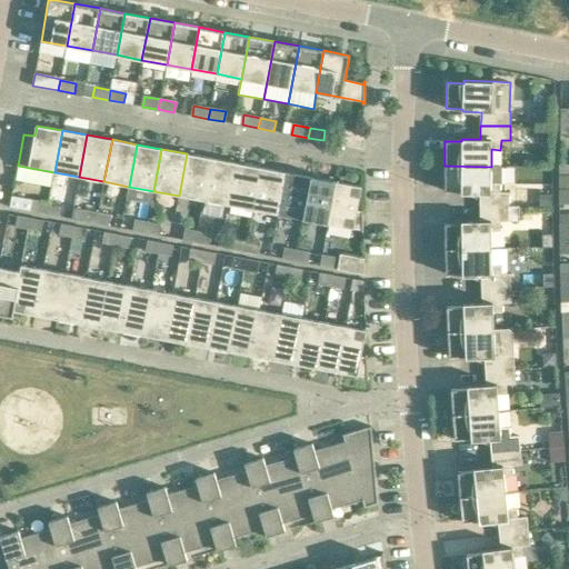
[(203,200),(211,158),(187,153),(179,196),(203,200)]
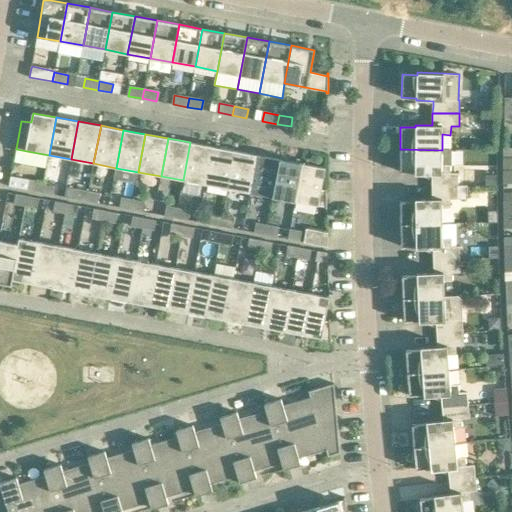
[(213,147),(190,142),(183,180),(205,185),(213,147)]
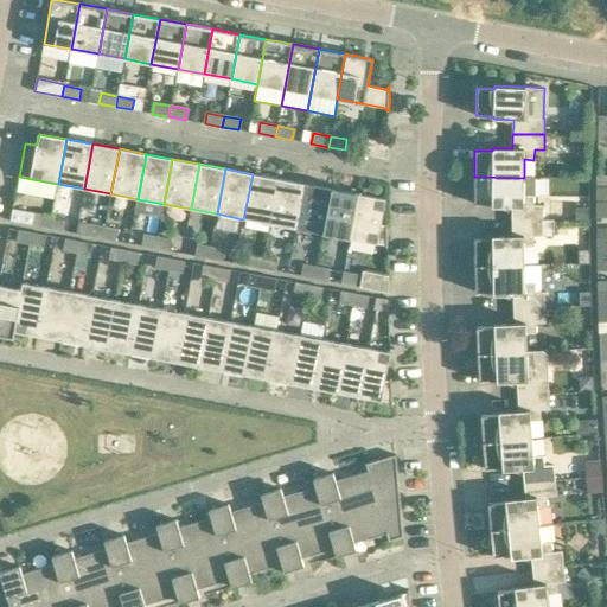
[(270,224),(279,179),(253,174),(243,219),(270,224)]
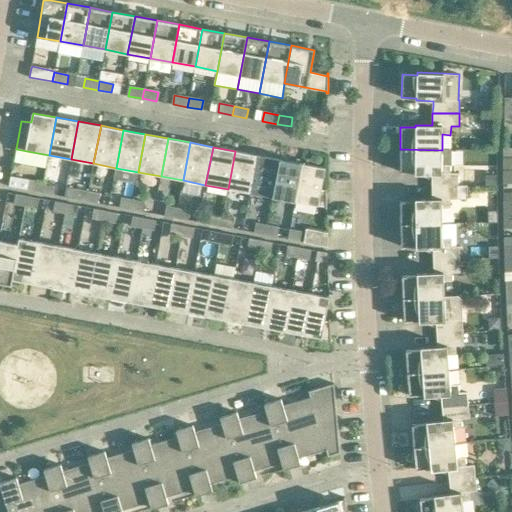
[(511,147),(503,148),(503,157),(511,156),(511,147)]
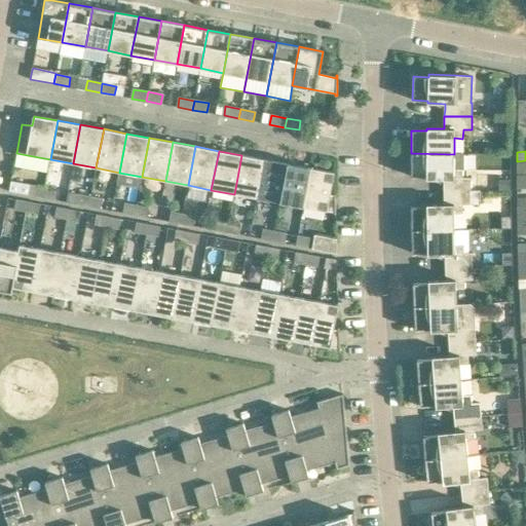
[(411,153),(411,177),(426,177),(426,179),(428,179),(444,179),(444,185),(444,191),(471,191),(471,178),(462,178),(462,170),(464,170),(464,154),(454,154),(411,153)]
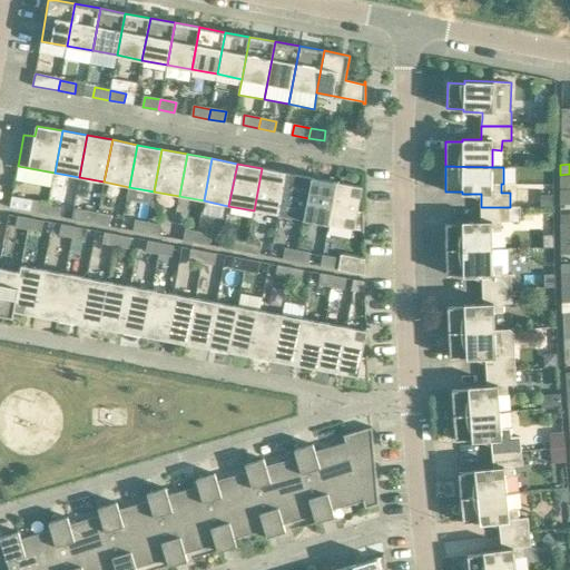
[(286,173),(262,168),(254,210),(278,215),(286,173)]
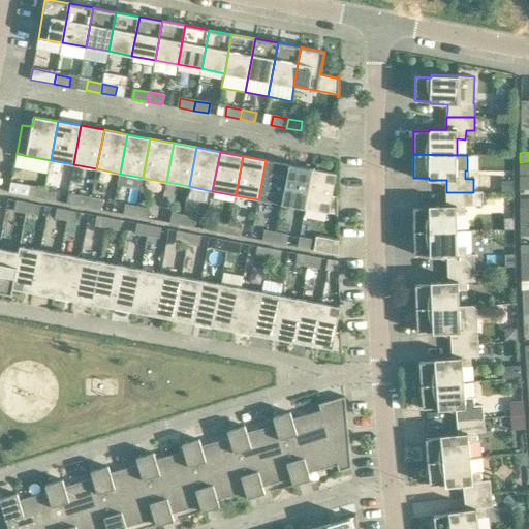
[(282,204),(289,164),(266,160),(258,199),(282,204)]
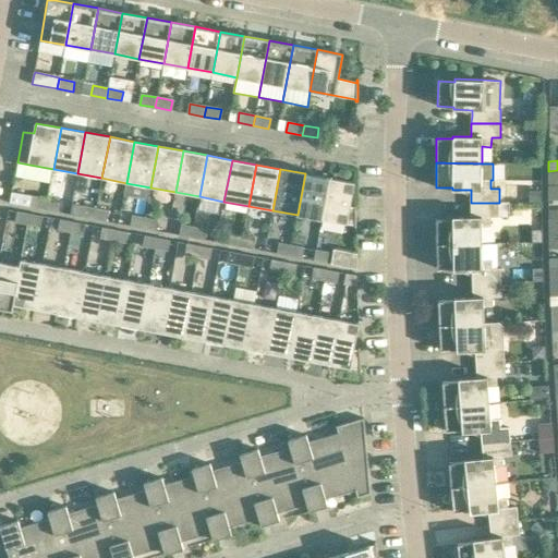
[(557,170),(548,171),(548,185),(557,185),(557,170)]
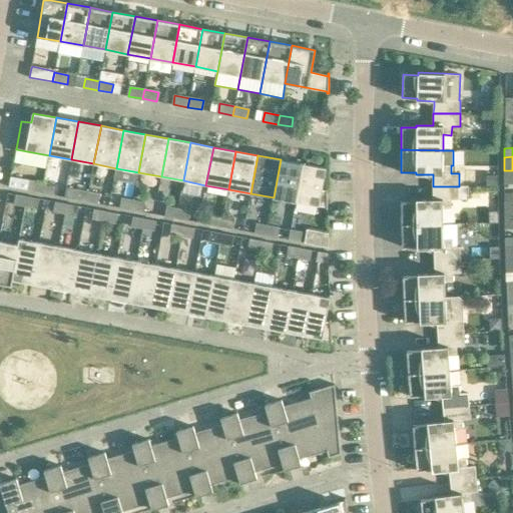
[(303,164),(281,159),(274,197),(296,201),(303,164)]
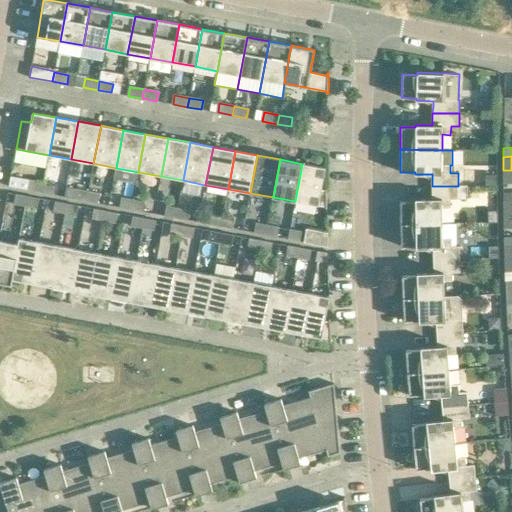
[(325,208),(327,208),(326,189),(325,189),(325,190),(321,190),(325,168),(302,164),(295,201),(325,207),(325,208)]
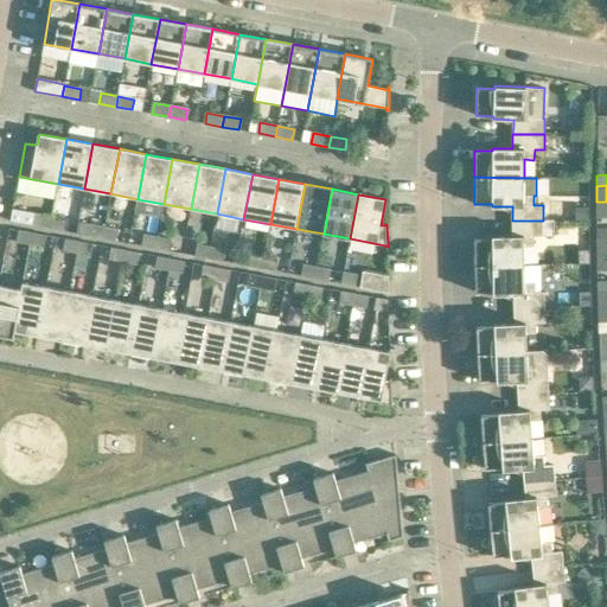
[(606,217),(606,202),(596,202),(596,218),(606,217)]
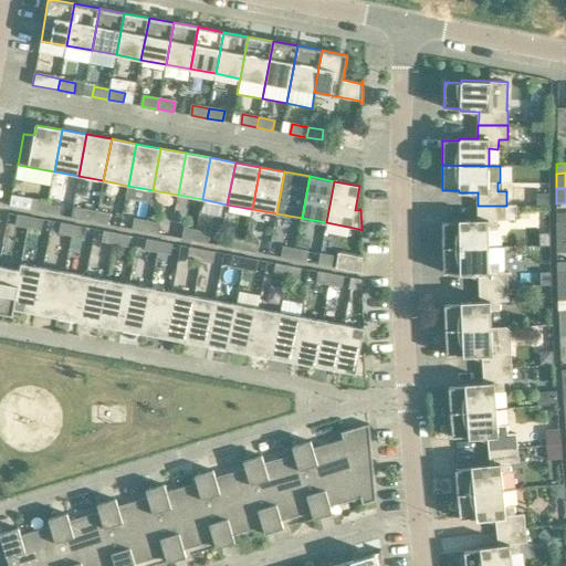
[(549,194),(536,194),(536,207),(549,207),(549,194)]
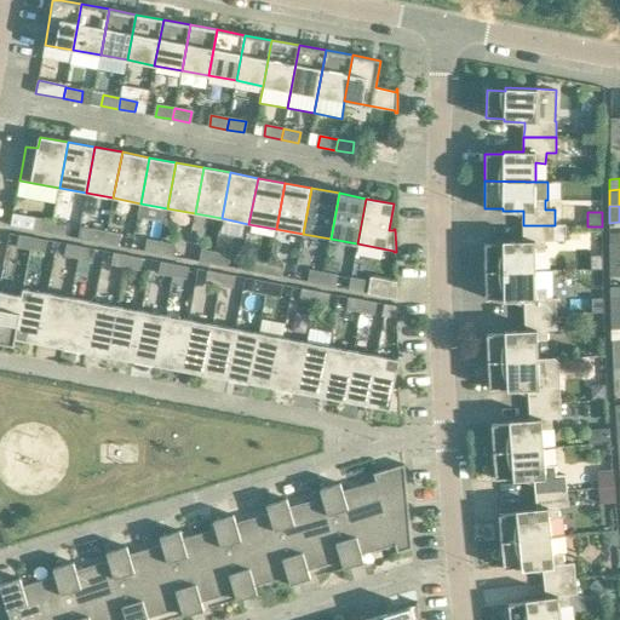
[(10,225),(51,234),(53,220),(36,218),(12,213),(10,225)]
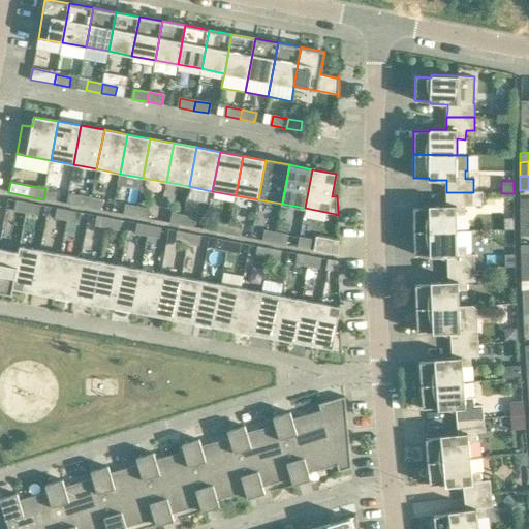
[(57,191),(45,188),(43,199),(55,201),(57,191)]
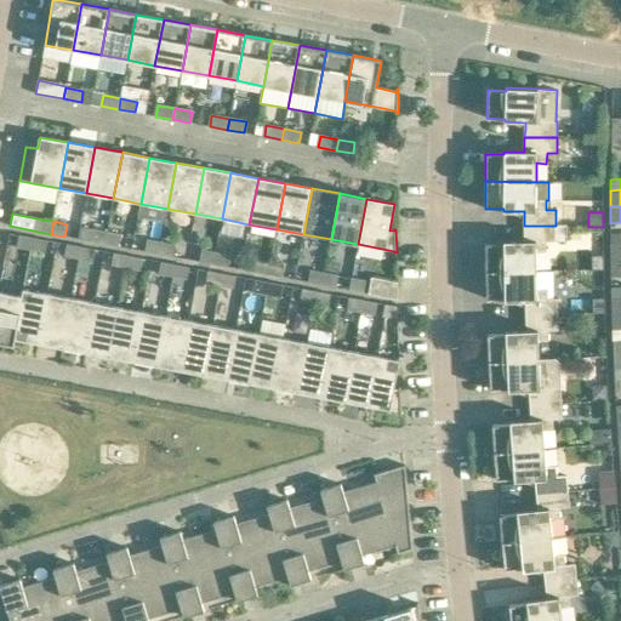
[(503,244),(485,244),(486,272),(536,271),(536,252),(547,252),(546,241),(568,241),(568,240),(568,227),(568,226),(556,226),(524,226),(524,234),(524,241),(506,241),(503,241),(503,244)]
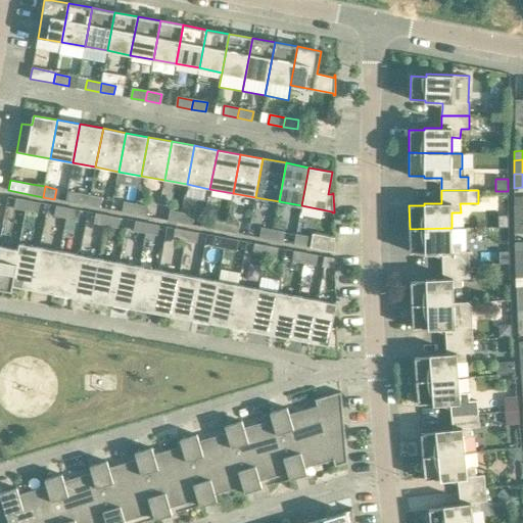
[(76,203),(88,205),(90,195),(78,193),(76,203)]
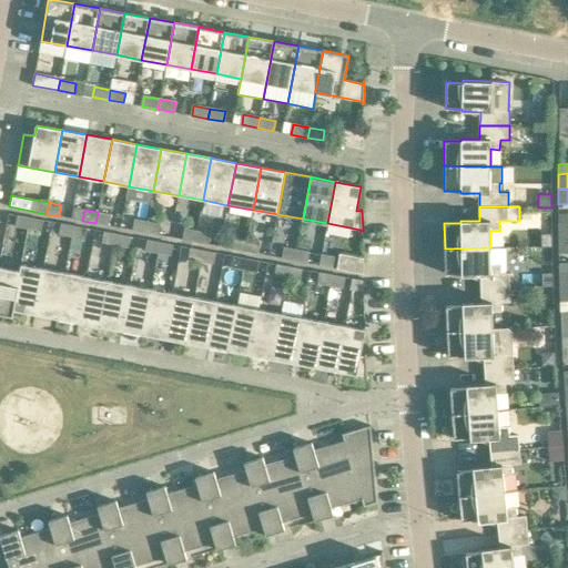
[(111,214),(98,212),(95,223),(109,225),(111,214)]
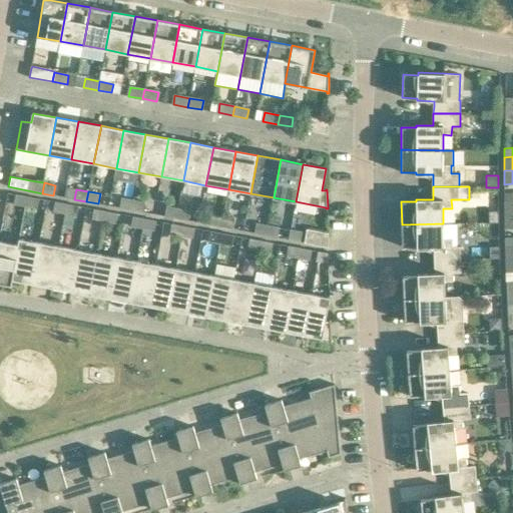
[(14,204),(25,206),(27,196),(16,194),(14,204)]
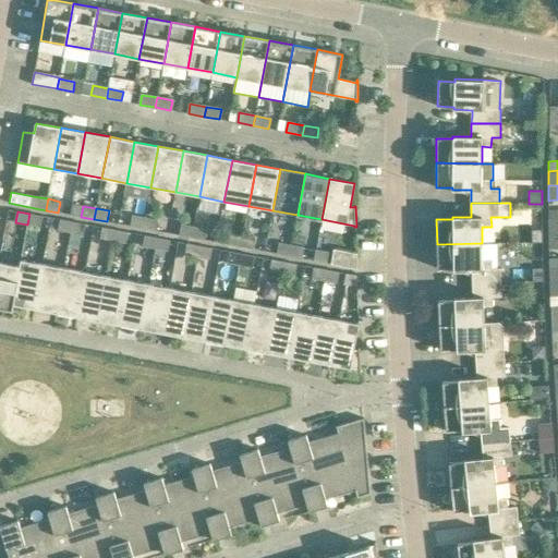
[(29,214),(27,225),(40,227),(43,216),(29,214)]
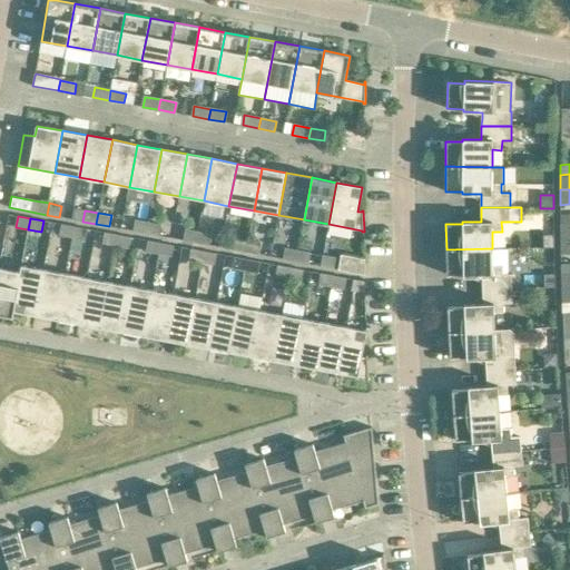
[(133,231),(146,234),(148,222),(135,219),(133,231)]
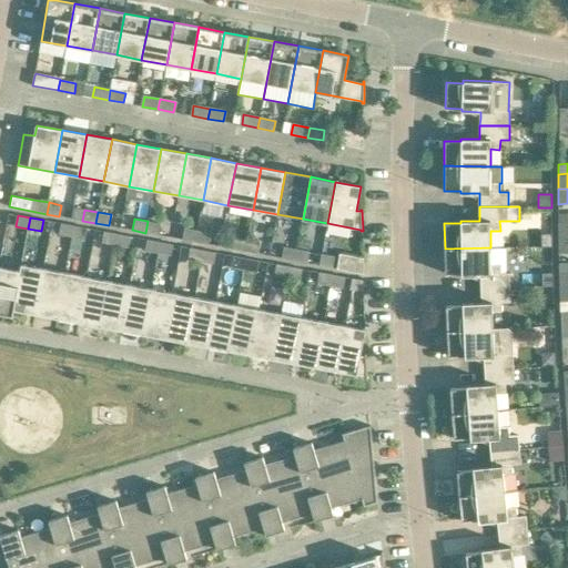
[(160,224),(148,221),(145,233),(159,235),(160,224)]
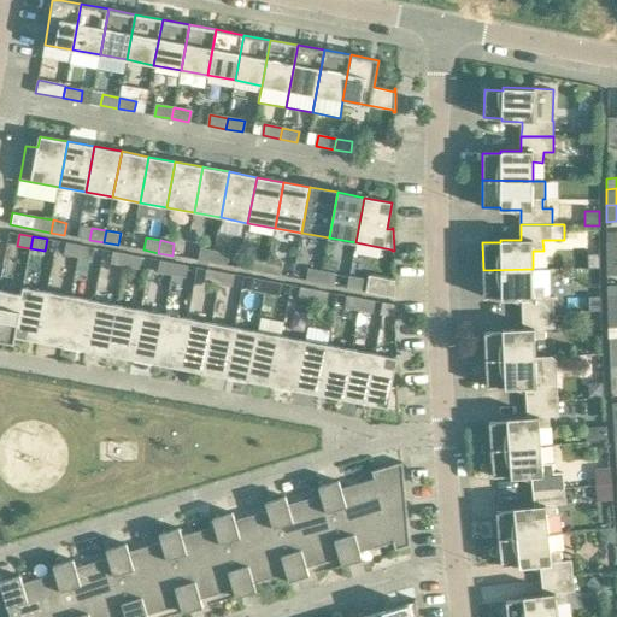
[(64,254),(78,258),(81,245),(66,242),(64,254)]
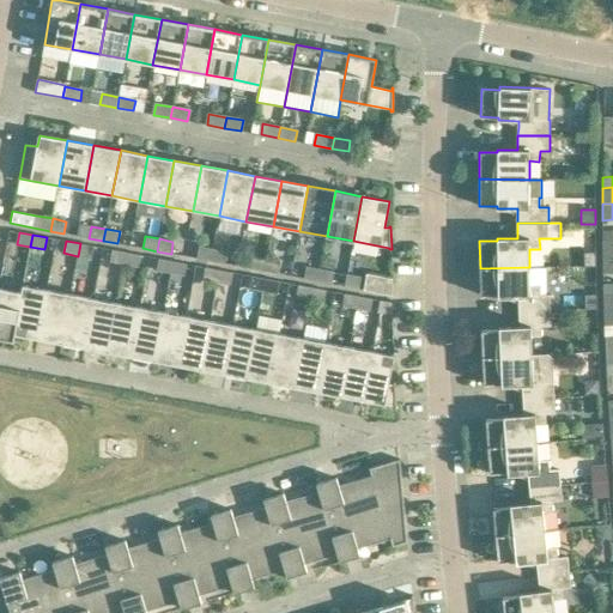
[(612,241),(602,241),(604,258),(612,256),(612,241)]
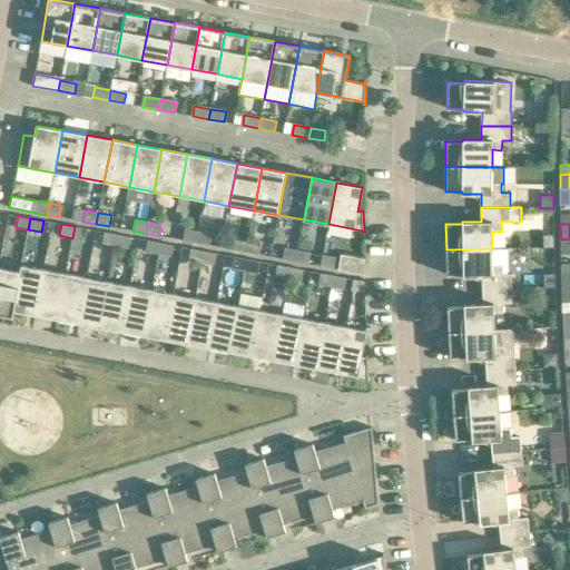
[(87,229),(75,226),(72,238),(82,241),(85,241),(87,229)]
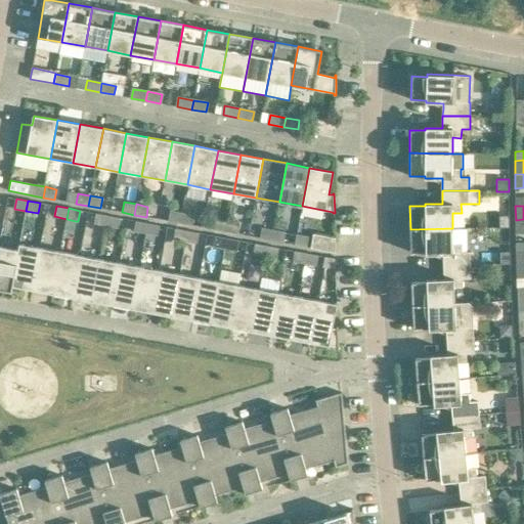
[(168,221),(180,223),(182,213),(170,211),(168,221)]
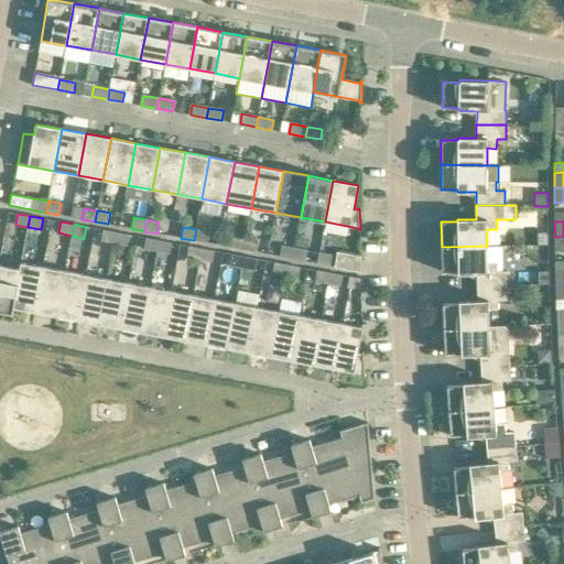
[(208,231),(196,229),(194,240),(206,242),(208,231)]
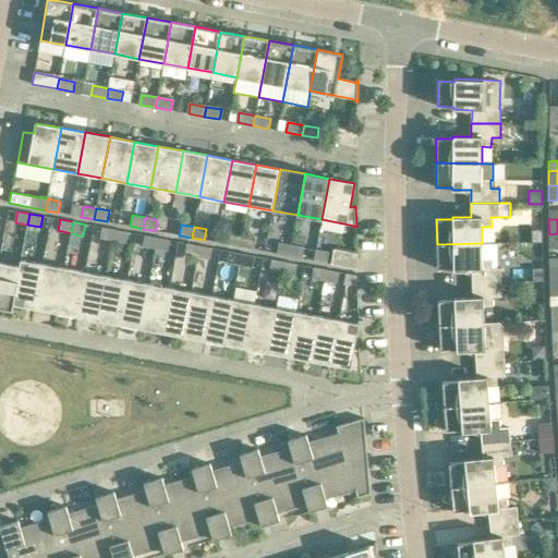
[(100,239),(112,241),(114,230),(102,228),(100,239)]
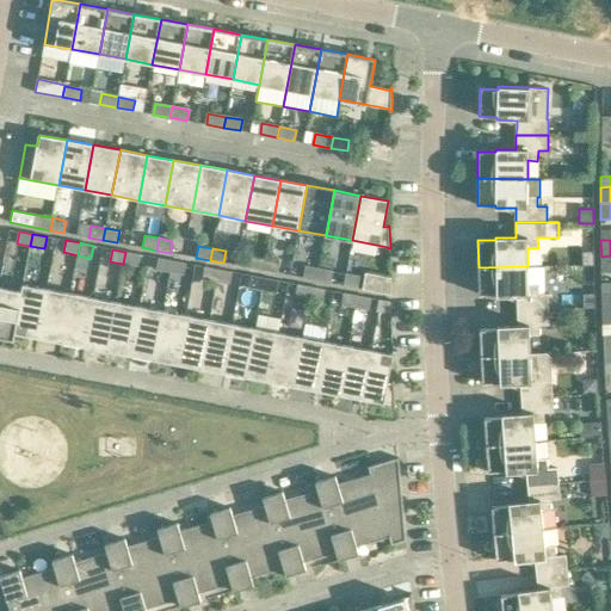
[(140,254),(125,252),(123,264),(137,266),(140,254)]
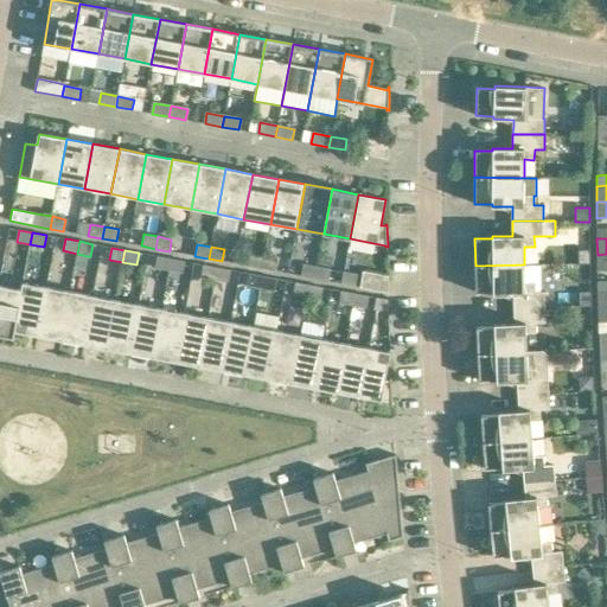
[(580,264),(590,264),(589,250),(580,250),(580,264)]
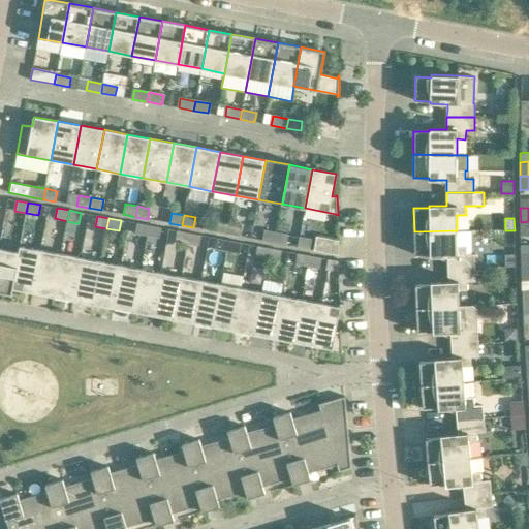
[(67,221),(65,230),(75,232),(76,223),(67,221)]
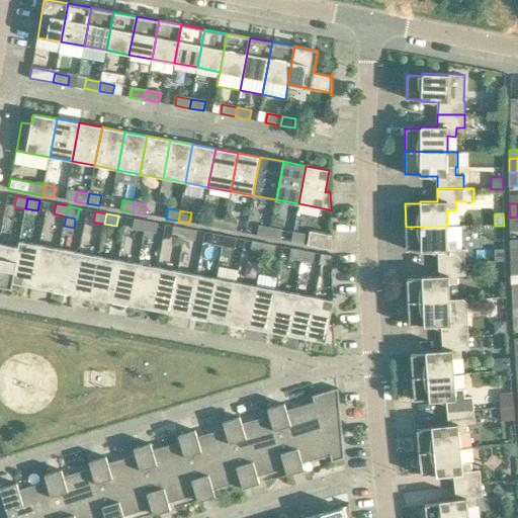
[(211,227),(224,229),(226,219),(213,217),(211,227)]
